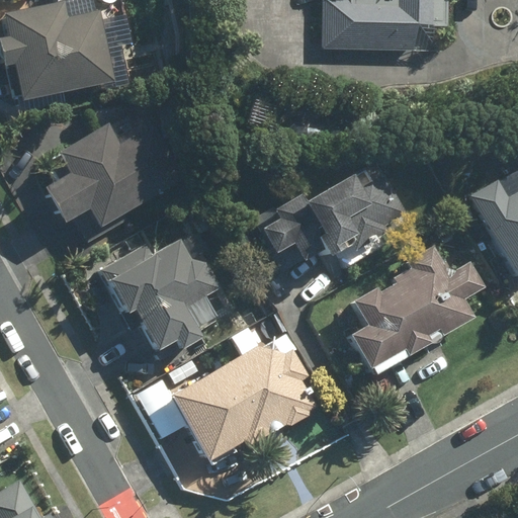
[(346,0),(347,0),(330,0),(320,0),(320,49),(435,51),(435,28),(445,28),(445,0),(346,0)]
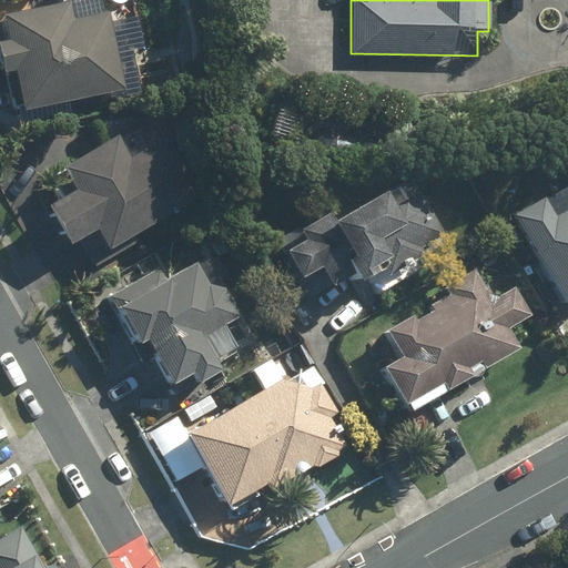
[(1,16),(7,42),(0,43),(0,50),(6,73),(13,72),(22,111),(123,89),(107,14),(71,22),(67,1),(1,16)]
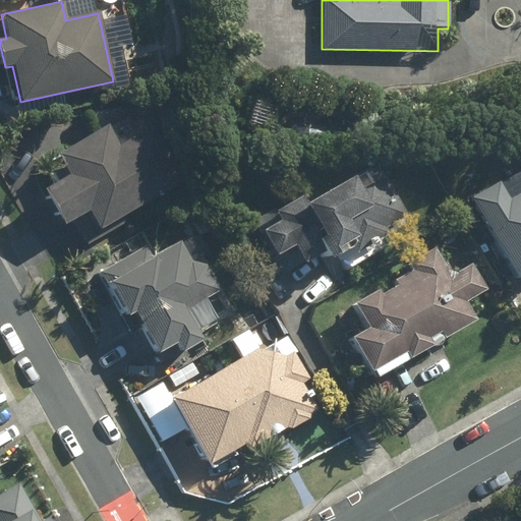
[(84,243),(184,180),(150,125),(121,143),(108,123),(55,157),(67,176),(43,192),(64,227),(71,222),(84,243)]
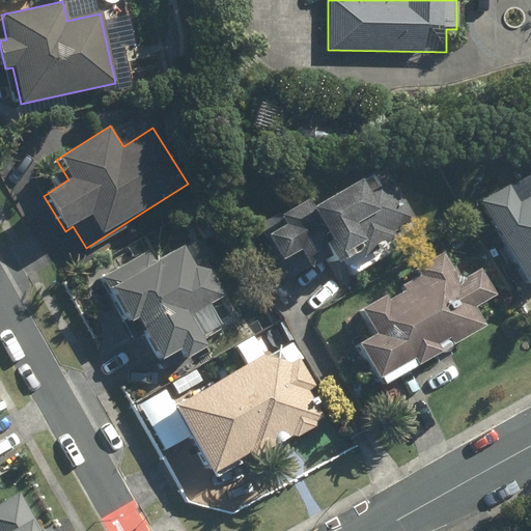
[(312,204),(309,196),(260,222),(289,276),(327,256),(340,280),(399,248),(392,233),(417,220),(395,178),(372,190),(365,176),(312,204)]
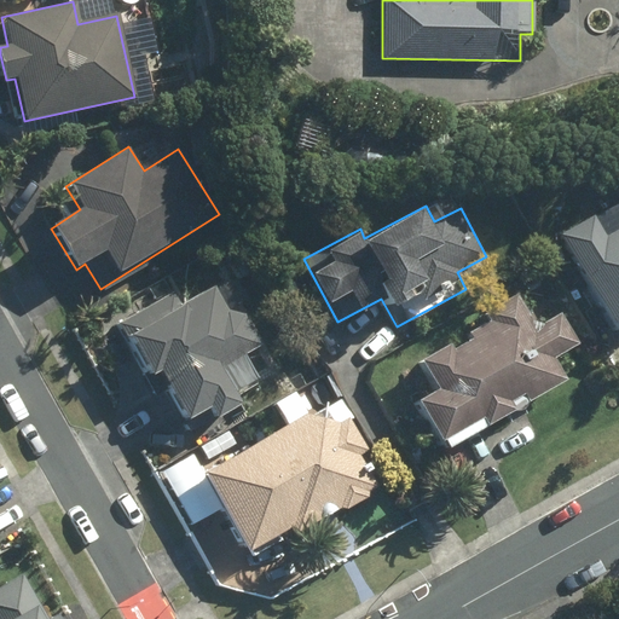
[(597,217),(561,238),(615,330),(618,328),(618,227),(609,235),(597,217)]
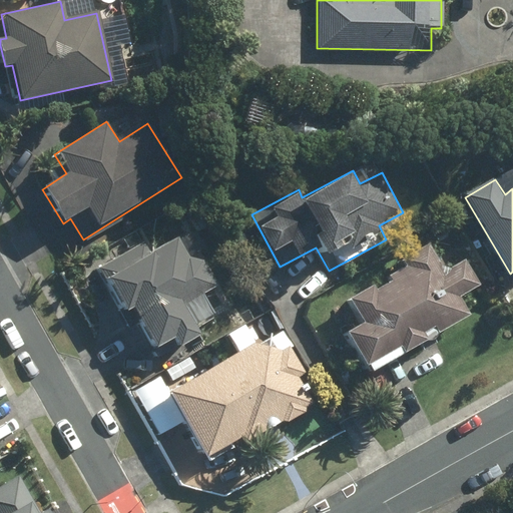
[(143,236),(97,262),(122,310),(129,306),(149,345),(169,335),(175,346),(200,333),(195,323),(215,312),(206,294),(216,288),(199,254),(187,261),(176,239),(151,252),(143,236)]
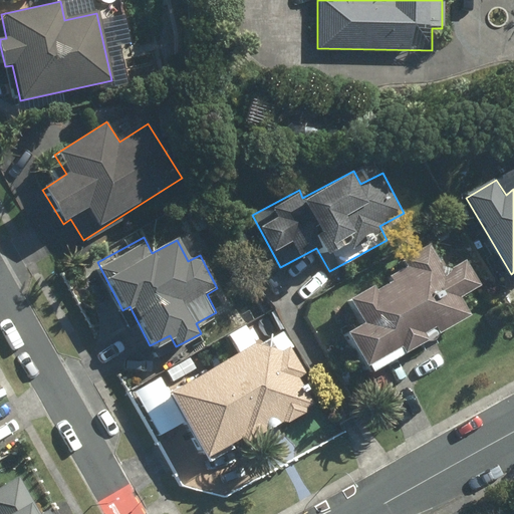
[(367,370),(471,314),(460,294),(476,285),(463,261),(442,272),(428,246),(402,260),(407,268),(353,297),(365,319),(344,330),(367,370)]
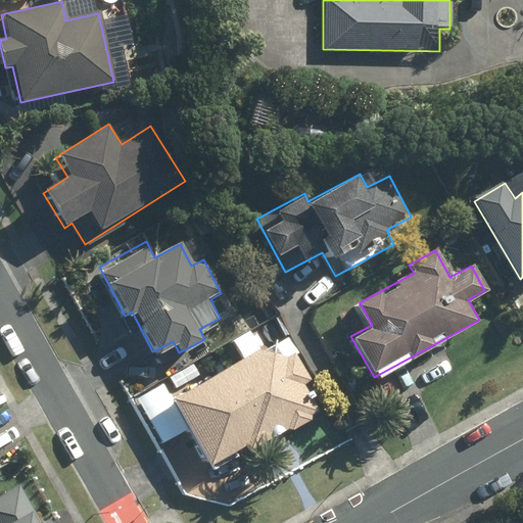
[(308,381),(287,338),(173,395),(167,384),(140,397),(161,439),(188,426),(206,463),(245,443),(248,448),(319,413),(303,383),(308,381)]
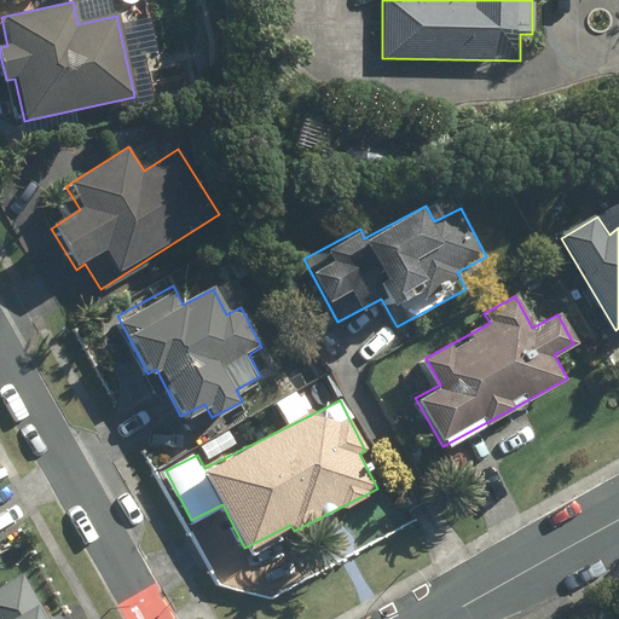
[(233,444),(224,427),(195,444),(204,461),(233,444)]
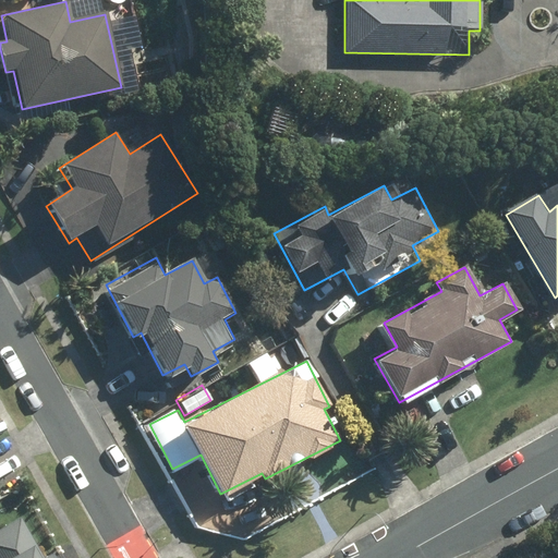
[(59,557),(56,552),(43,557),(21,518),(0,528),(0,557),(59,557)]
